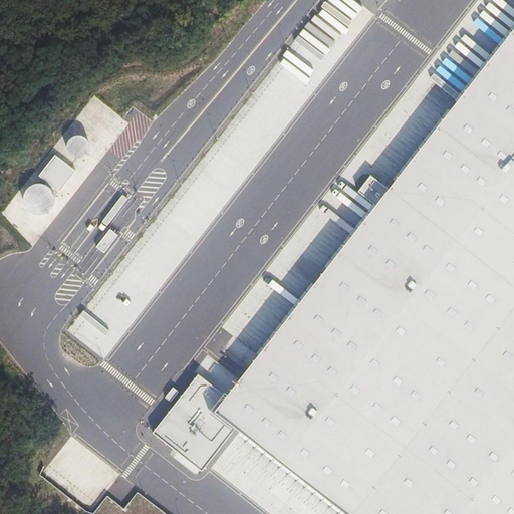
[(513,513),(513,28),(226,397),(215,412),(236,428),(346,513),(513,513)]
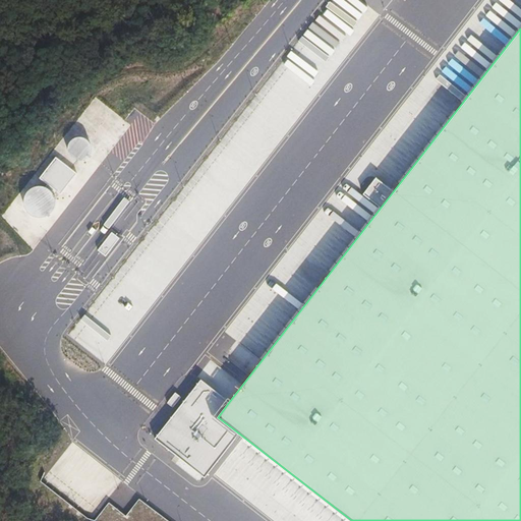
[(87,138),(83,137),(79,137),(75,138),(72,140),(69,143),(68,147),(68,151),(69,154),(71,158),(74,160),(78,161),(82,161),(87,160),(90,157),(92,154),(93,150),(92,146),(90,141),(87,138)]
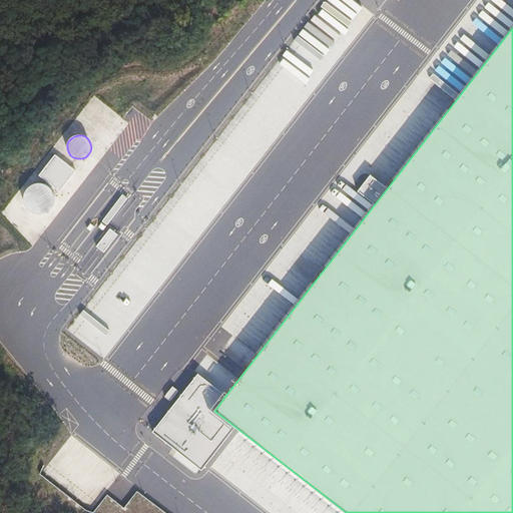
[(75,170),(55,154),(39,174),(59,190),(75,170)]
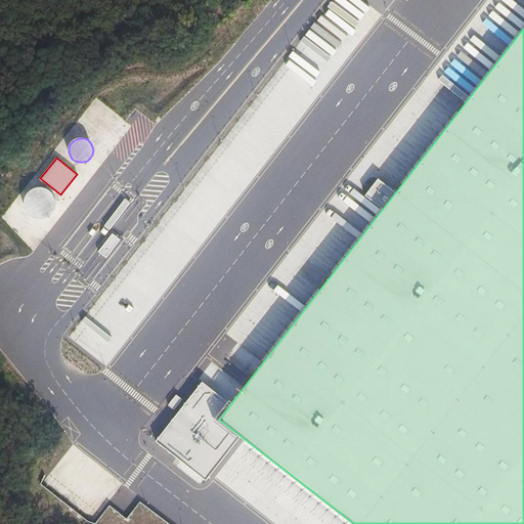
[(39,187),(35,188),(31,190),(28,193),(26,197),(25,202),(25,206),(26,210),(28,213),(32,216),(35,218),(40,219),(44,219),(48,217),(51,215),(54,212),(55,208),(56,204),(56,201),(55,197),(53,192),(50,190),(46,188),(42,187),(39,187)]
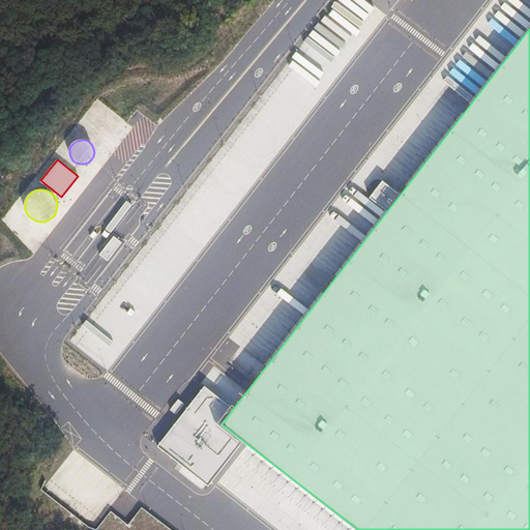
[(122,242),(114,236),(99,255),(109,261),(122,242)]
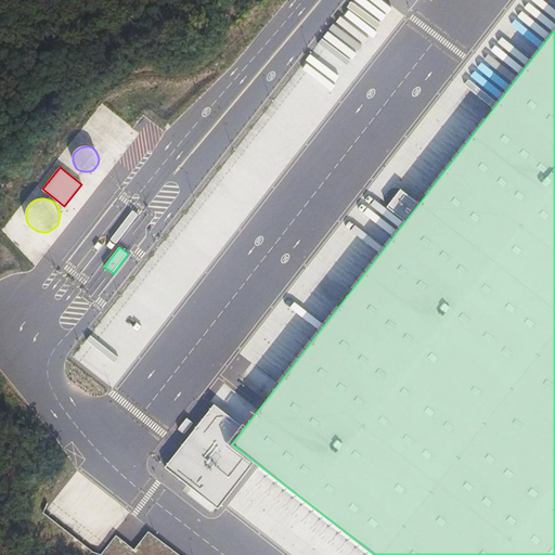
[(232,444),(244,428),(215,404),(166,467),(218,507),(255,462),(232,444)]
